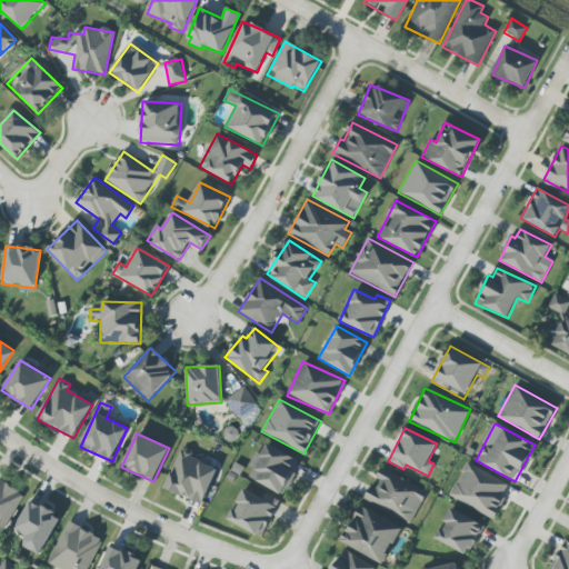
[(300,461),(266,445),(260,455),(258,452),(246,477),(282,496),(300,461)]
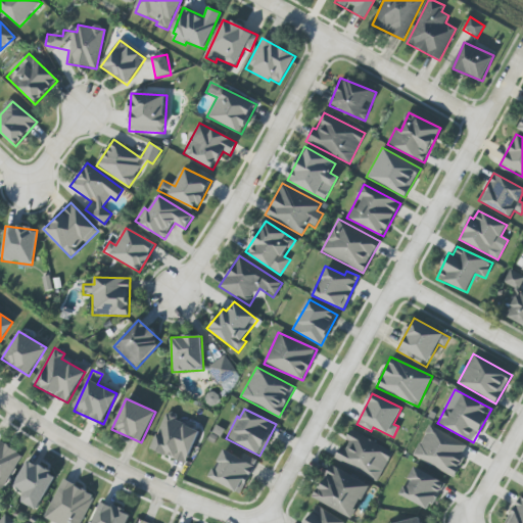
[(164,415),(150,449),(186,464),(199,430),(164,415)]
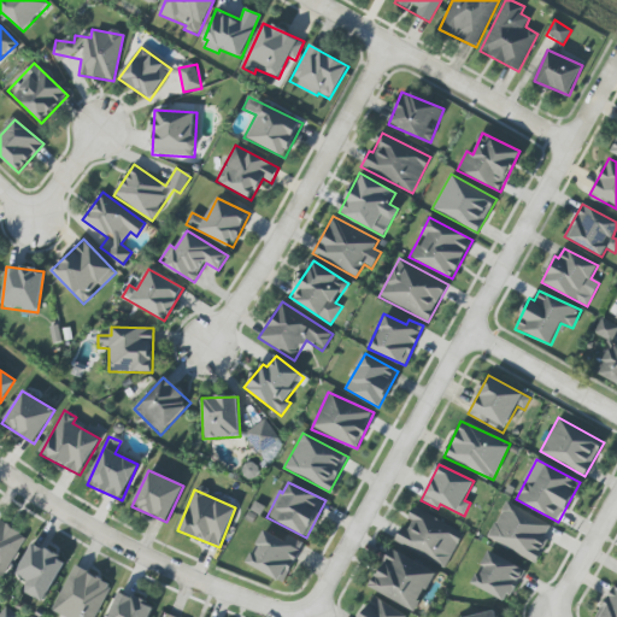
[(487,538),(534,563),(553,527),(506,501),(487,538)]
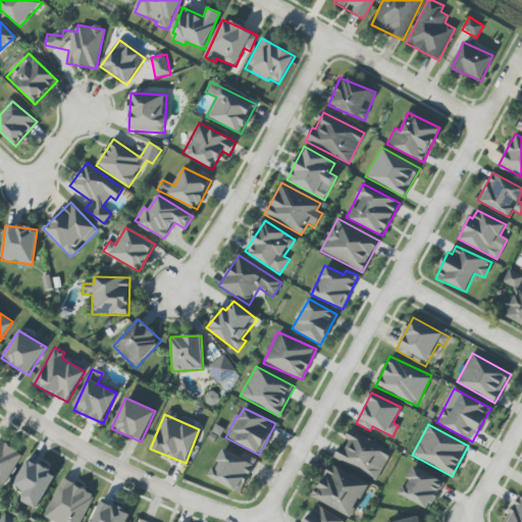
[(342,442),(333,458),(376,481),(393,452),(350,429),(343,442),(342,442)]
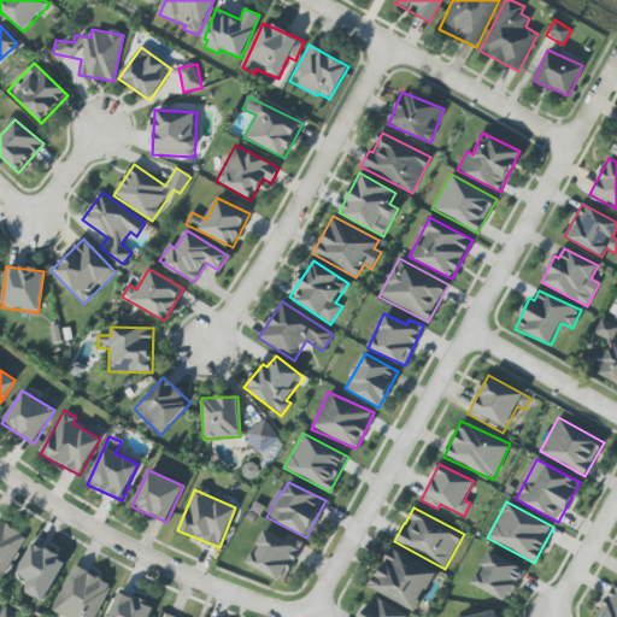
[(0,574),(4,576),(25,536),(0,521),(0,574)]
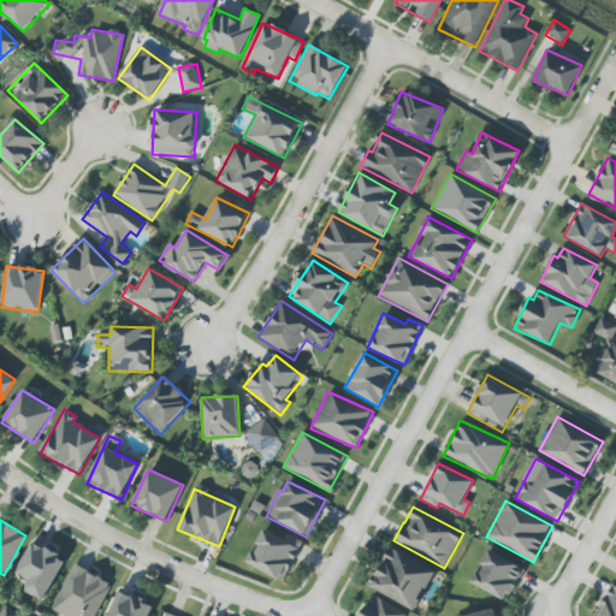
[(286,535),(284,539),(261,529),(247,566),(285,581),(302,542),(286,535)]
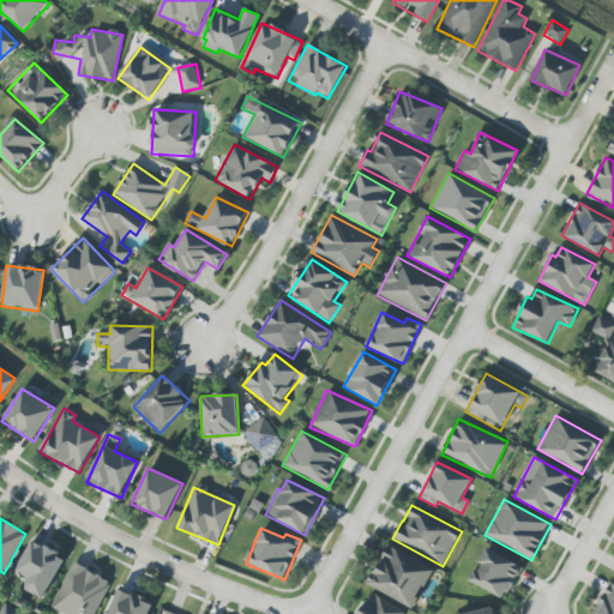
[(64,557),(30,541),(16,572),(29,578),(23,590),(44,600),(64,557)]
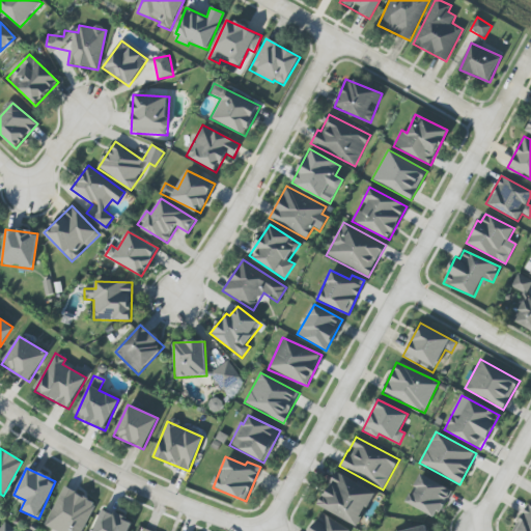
[(317,505),(357,527),(375,494),(336,472),(317,505)]
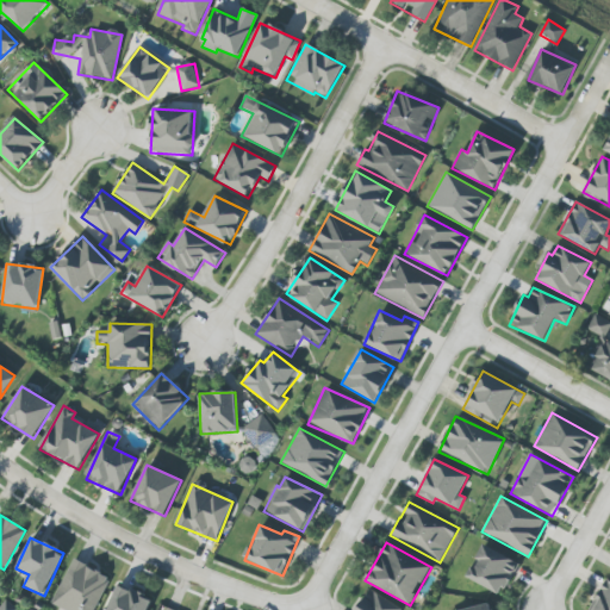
[(466,578),(500,596),(518,564),(483,545),(466,578)]
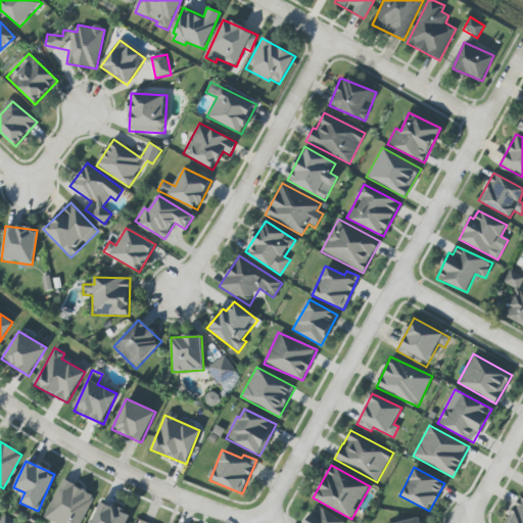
[(50,522),(80,522),(95,496),(63,479),(42,518),(50,522)]
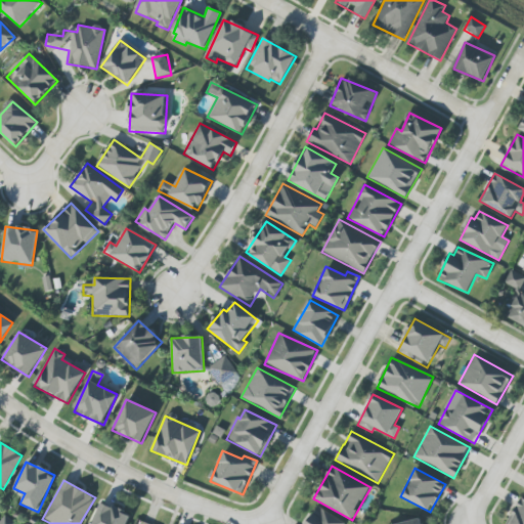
[(506,523),(523,523),(523,498),(521,497),(506,523)]
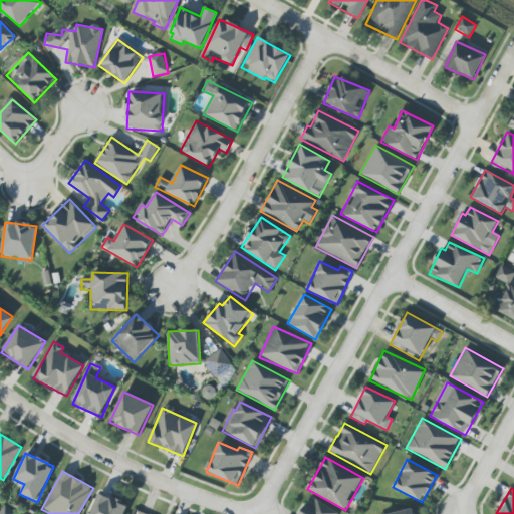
[(123,513),(129,506),(99,492),(89,513),(123,513)]
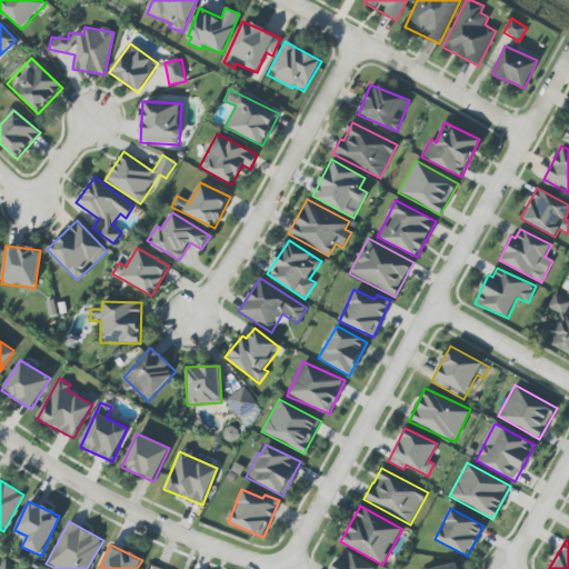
[(376,568),(346,550),(332,568),(376,568)]
